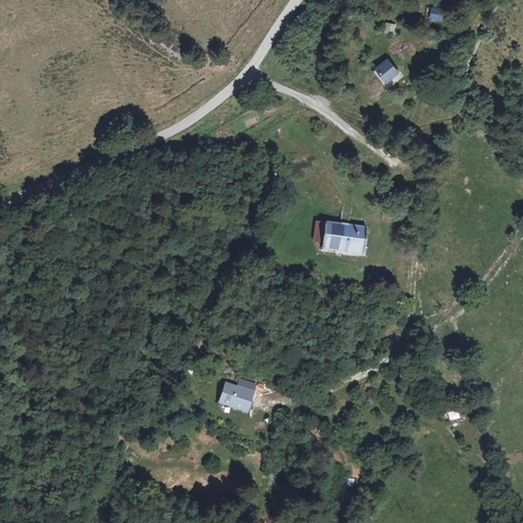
[(428,7),(428,16),(438,17),(438,8),(428,7)]
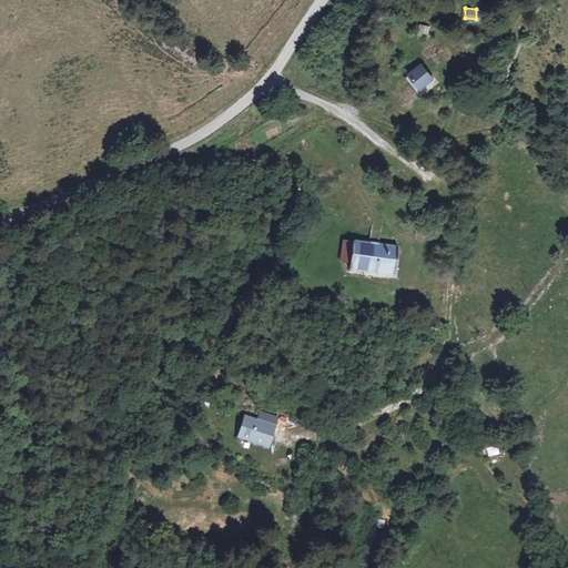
[(413,77),(426,88),(436,75),(422,64),(413,77)]
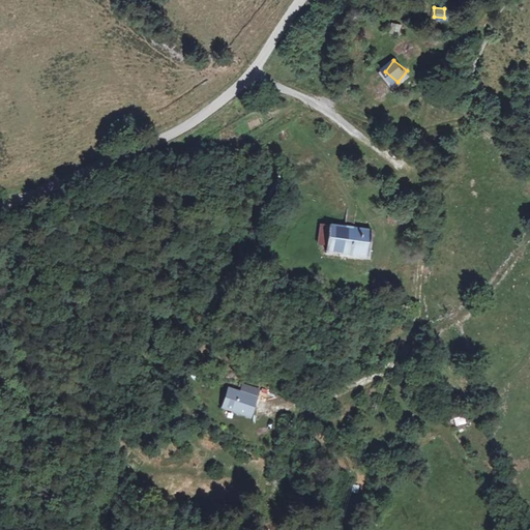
[(398,82),(385,71),(381,76),(394,86),(398,82)]
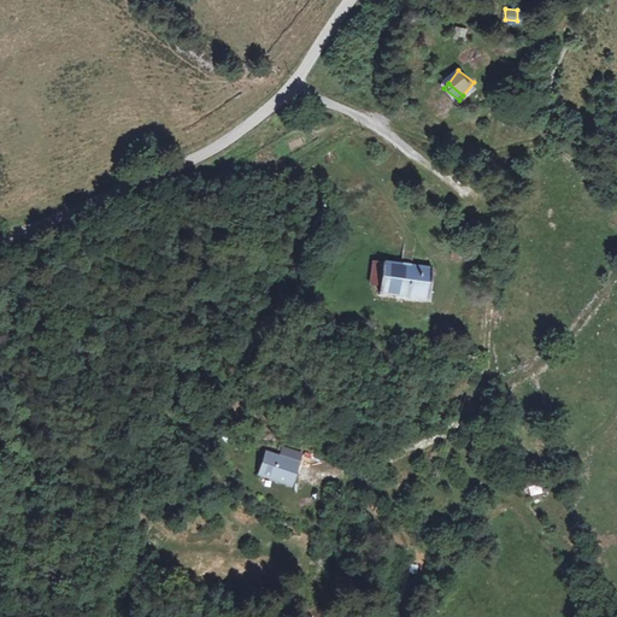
[(378,280),(376,289),(429,303),(436,275),(372,259),(369,277),(378,280)]
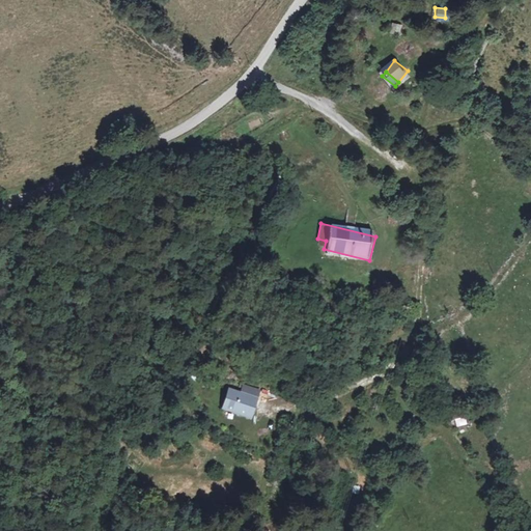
[(241,386),(229,409),(249,418),(259,394),(241,386)]
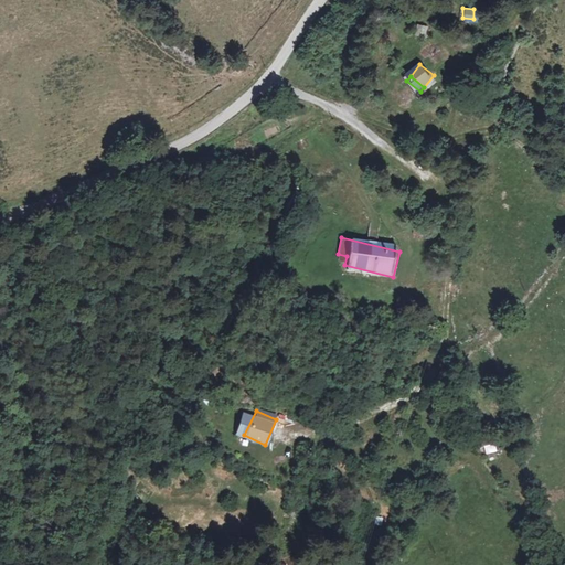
[(497,444),(486,445),(486,454),(497,452),(497,444)]
